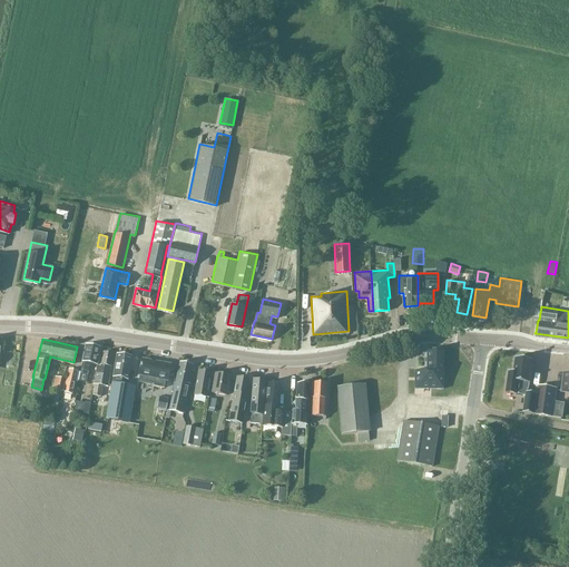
[(86,342),(82,360),(80,371),(88,373),(90,361),(97,363),(101,345),(86,342)]
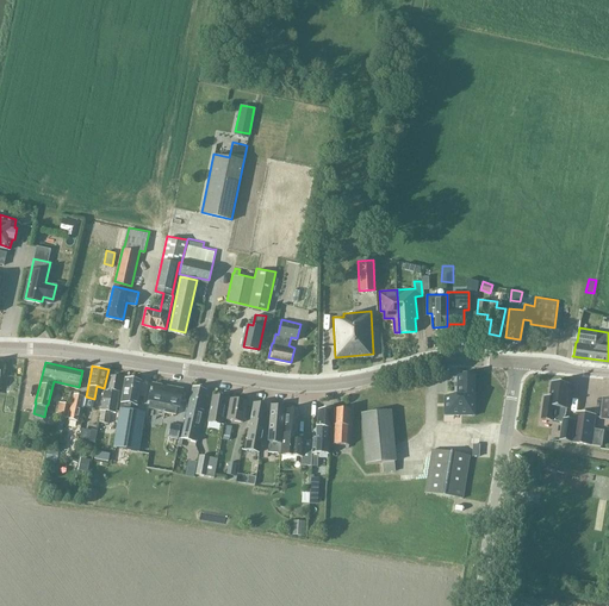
[(445,413),(474,413),(476,373),(471,373),(470,370),(464,370),(463,373),(458,373),(458,393),(445,393),(445,413)]
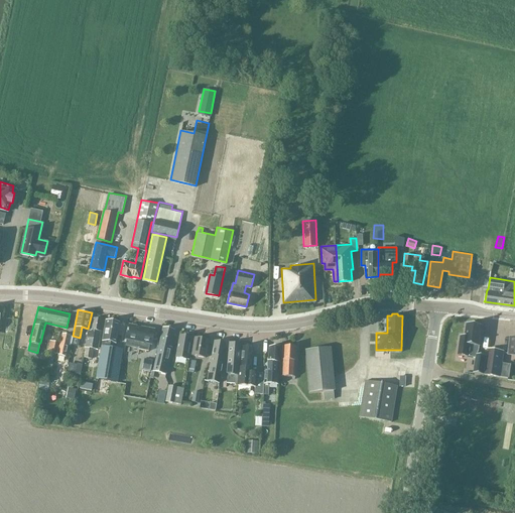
[(101,329),(102,317),(94,316),(92,331),(88,330),(84,357),(92,358),(94,347),(99,348),(101,329)]
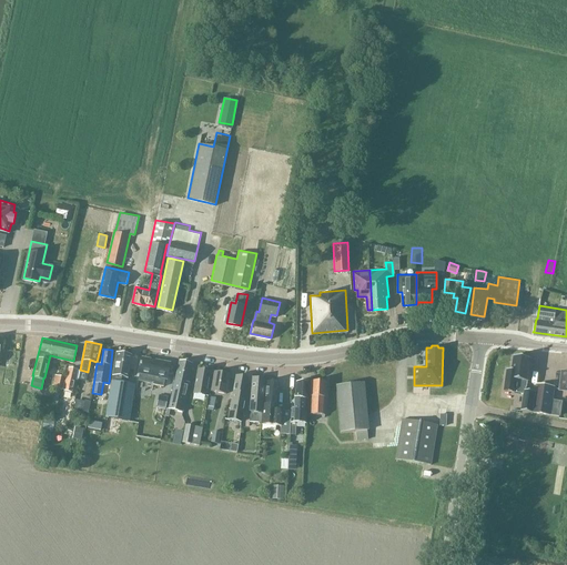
[(117,350),(112,374),(113,374),(112,379),(111,379),(105,415),(130,419),(135,382),(123,381),(123,375),(128,376),(132,353),(117,350)]
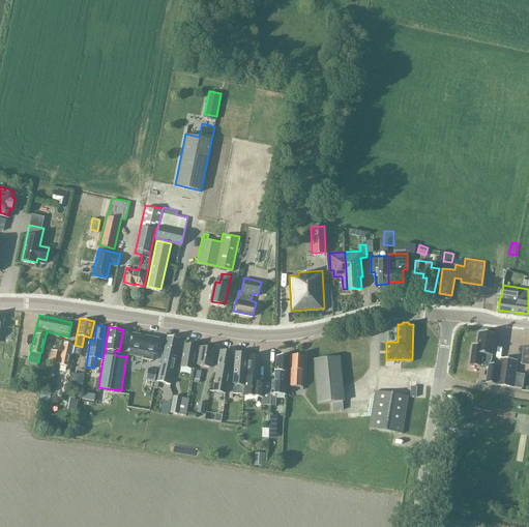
[(495,333),(478,330),(477,344),(473,344),(471,358),(481,359),(480,364),(489,366),(487,382),(497,384),(499,364),(491,363),(492,354),(495,333)]
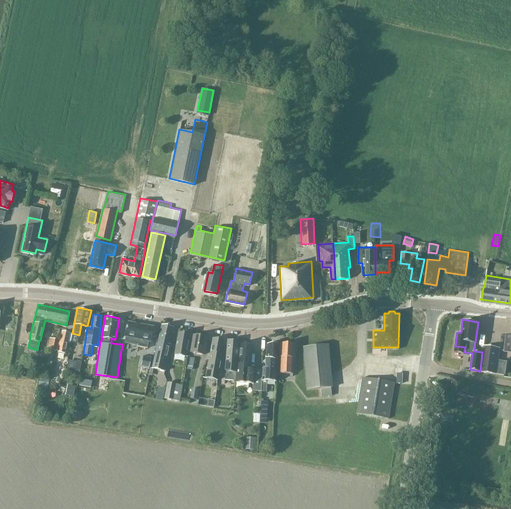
[(128,322),(126,334),(125,341),(138,343),(138,344),(148,346),(149,340),(150,340),(152,326),(128,322)]
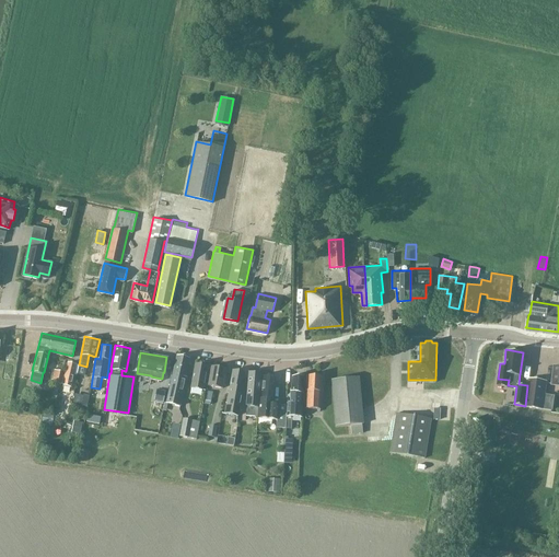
[(185,374),(189,357),(177,354),(166,401),(182,404),(187,375),(185,374)]
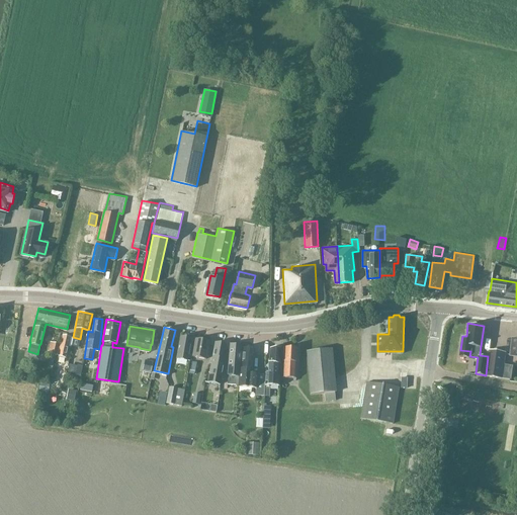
[(13,335),(5,333),(3,348),(11,349),(13,335)]
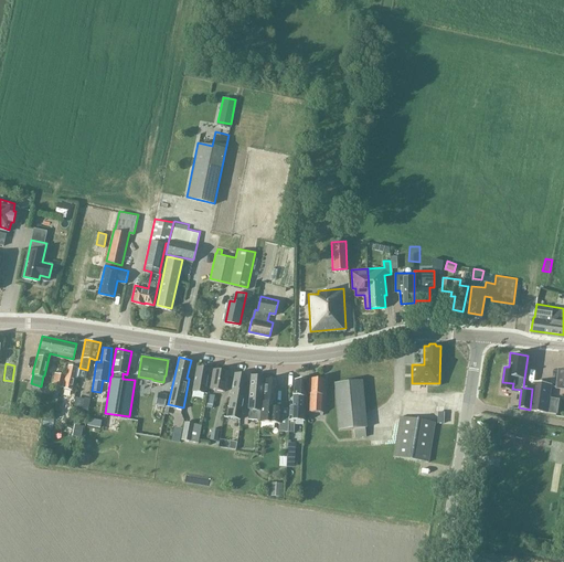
[(64,385),(63,392),(71,394),(73,388),(75,377),(77,369),(77,366),(68,363),(65,378),(64,385)]
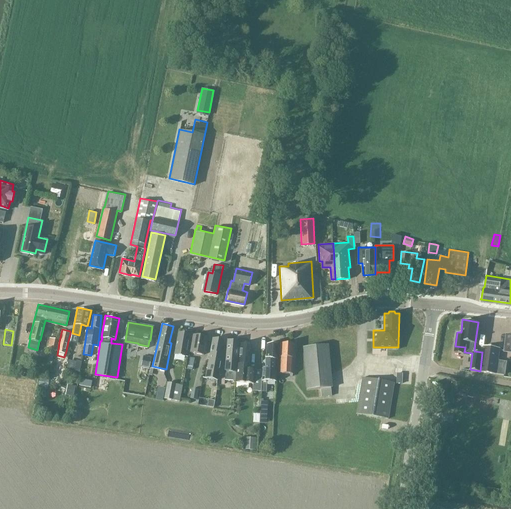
[(179,331),(175,353),(185,355),(189,332),(179,331)]
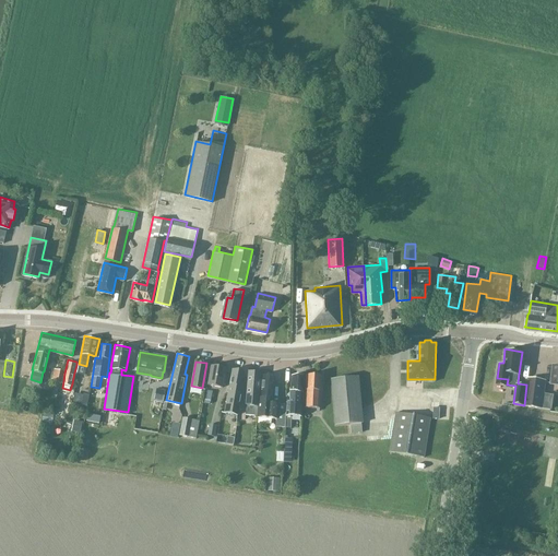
[(211,364),(208,383),(222,386),(226,367),(211,364)]
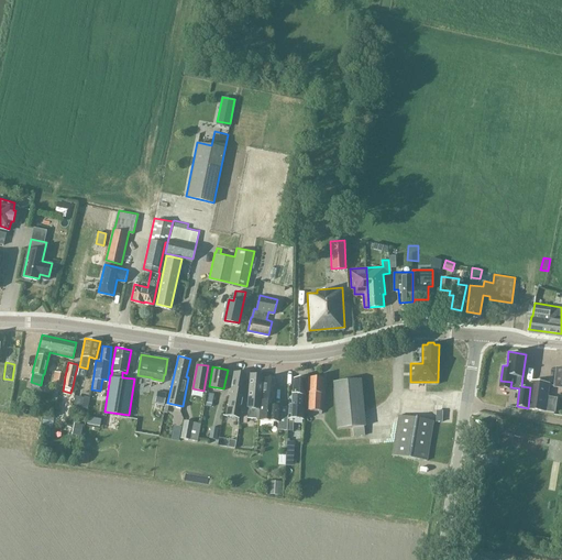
[(64,371),(55,369),(52,382),(62,384),(64,371)]
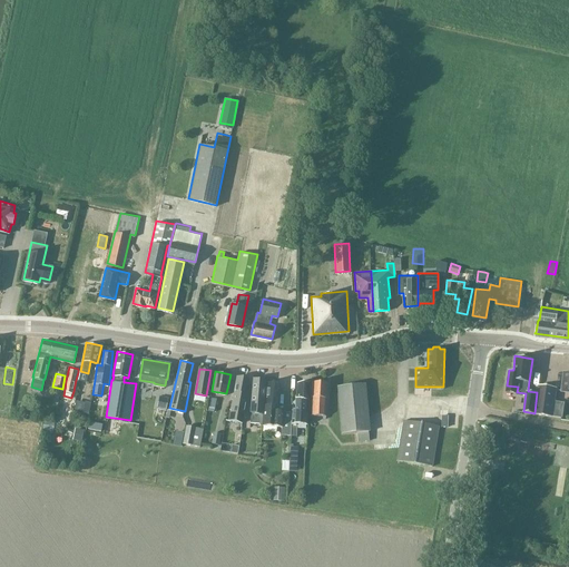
[(245,392),(248,377),(237,374),(229,417),(242,419),(247,393),(245,392)]
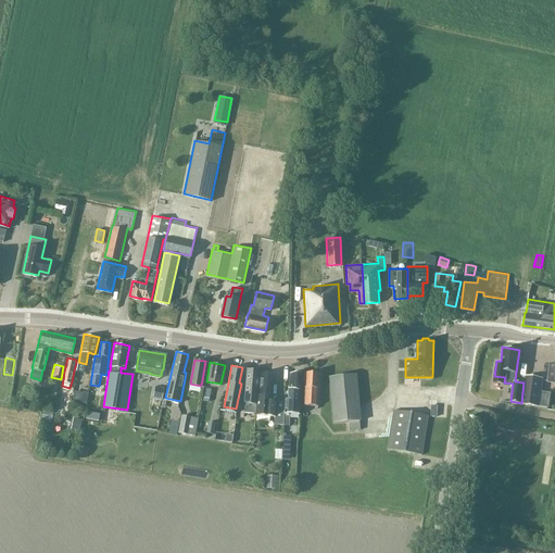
[(248,368),(246,401),(244,411),(255,411),(260,368),(248,368)]
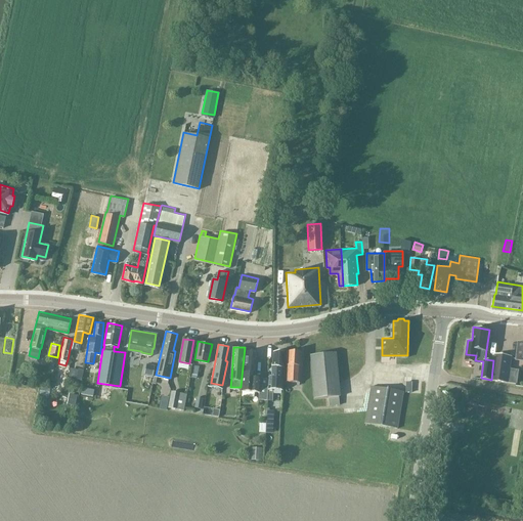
[(256,371),(257,350),(246,349),(244,389),(260,390),(259,397),(268,397),(269,376),(252,375),(252,371),(256,371)]
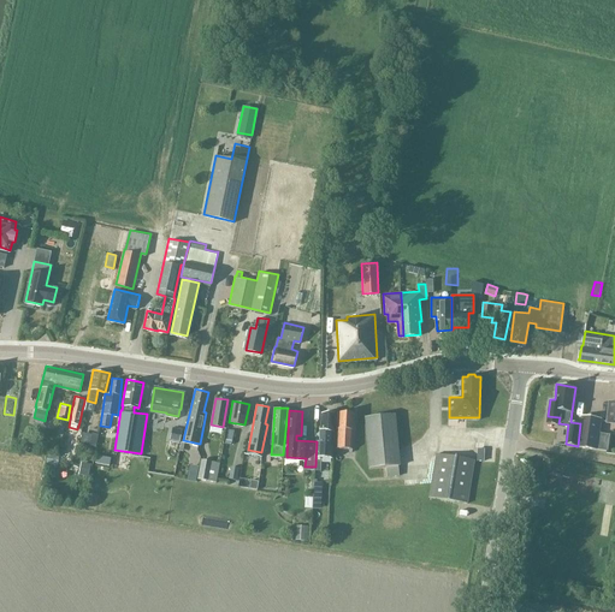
[(321,411),(320,429),(318,433),(317,455),(332,456),(332,455),(335,413),(332,411),(330,411),(326,410),(325,411),(321,411)]
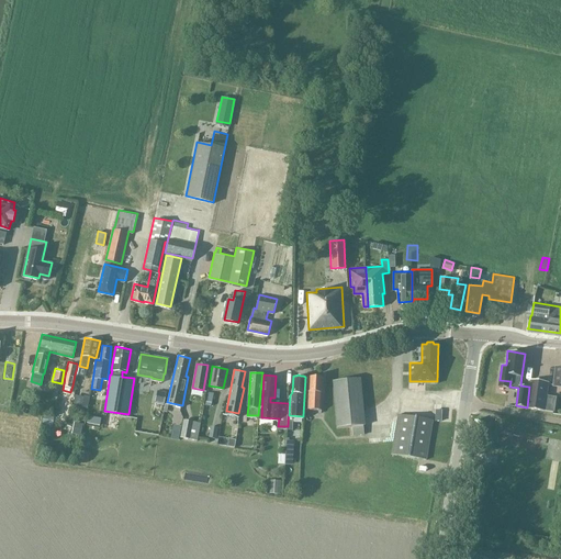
[(322,409),(324,376),(307,375),(306,407),(322,409)]
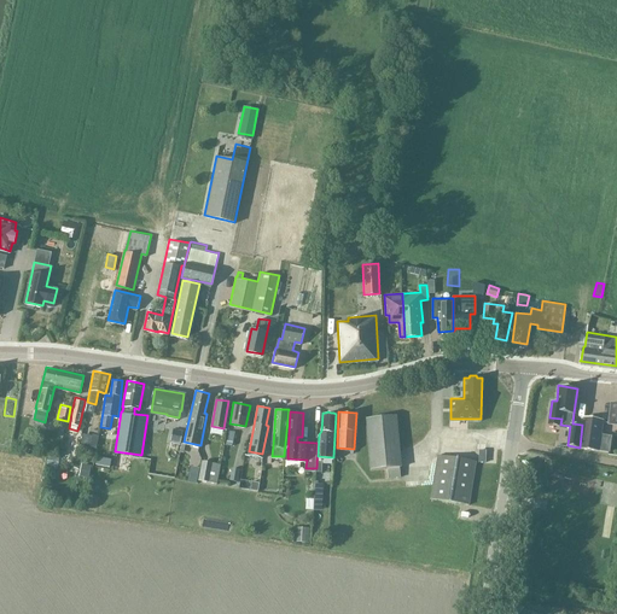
[(388,477),(401,475),(395,414),(366,417),(372,468),(386,467),(388,477)]
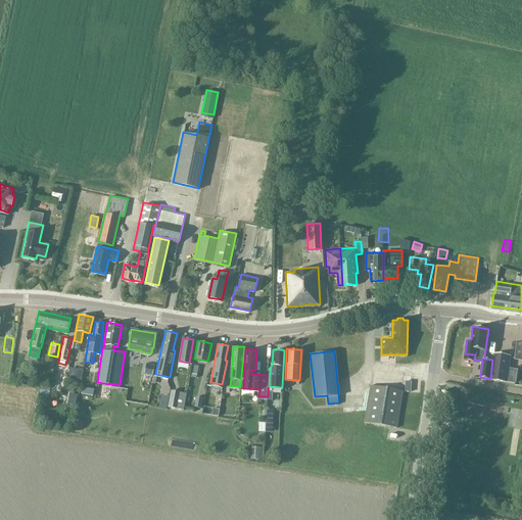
[(511,355),(494,352),(491,378),(508,380),(511,355)]
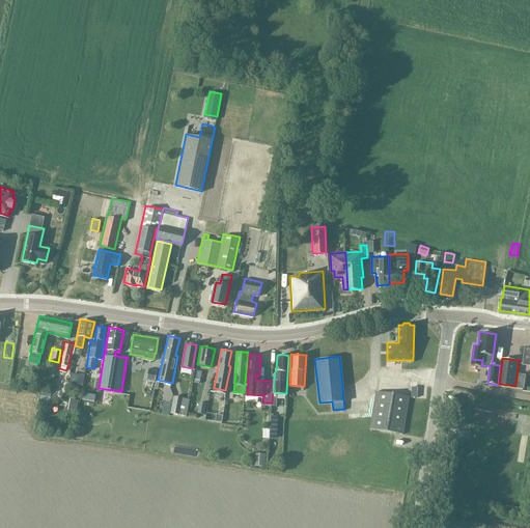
[(149,367),(147,377),(155,379),(157,368),(149,367)]
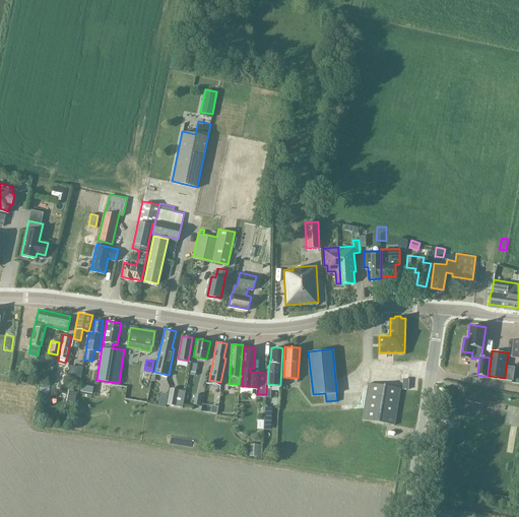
[(362,417),(388,423),(395,424),(401,387),(368,381),(362,417)]
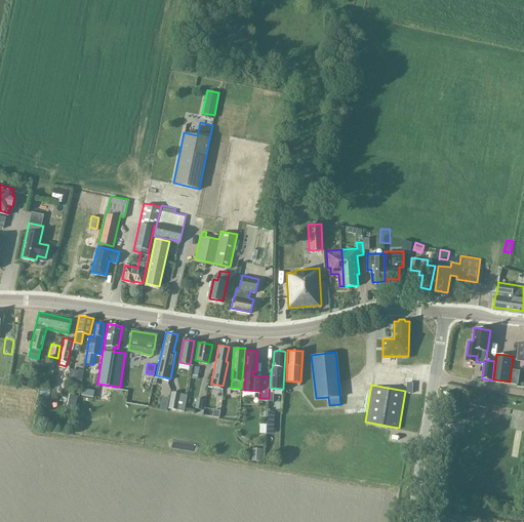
[(185,409),(188,393),(171,390),(168,406),(185,409)]
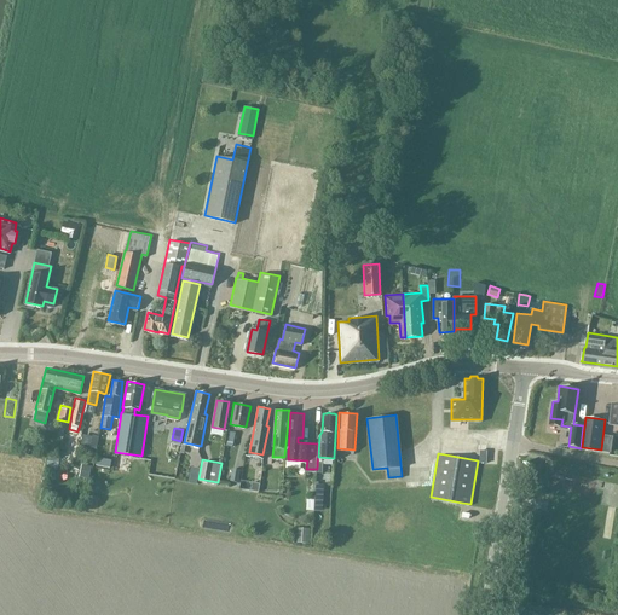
[(600,470),(558,466),(558,462),(552,460),(549,481),(599,487),(600,470)]
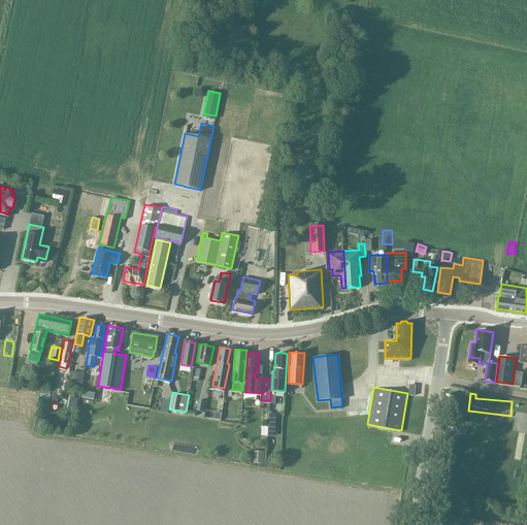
[(78,396),(70,394),(67,405),(76,406),(78,396)]
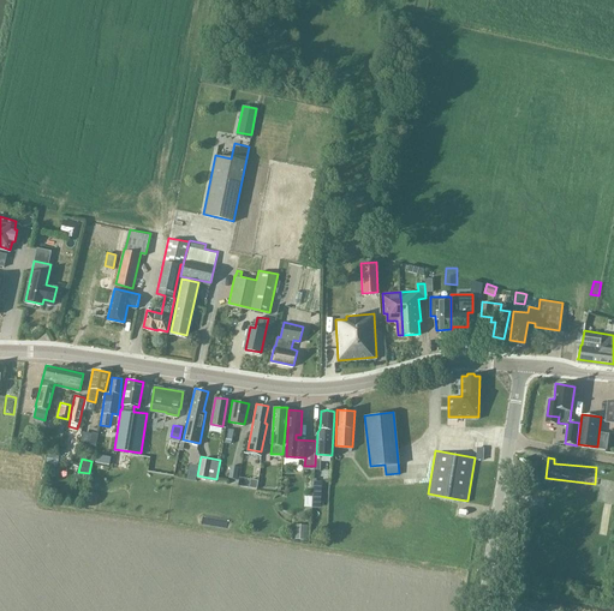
[(237,478),(239,465),(231,463),(230,475),(237,478)]
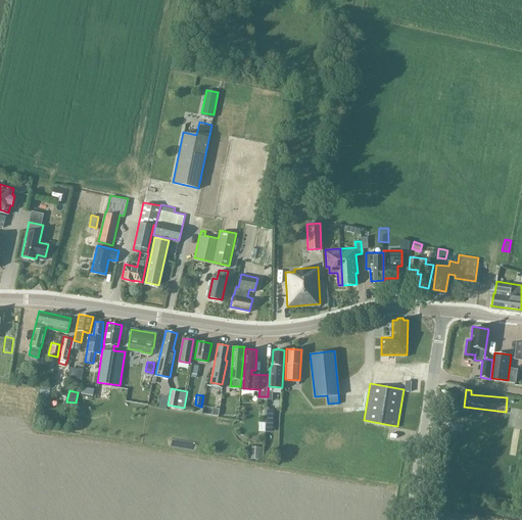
[(218,413),(219,407),(210,406),(211,400),(205,398),(203,411),(218,413)]
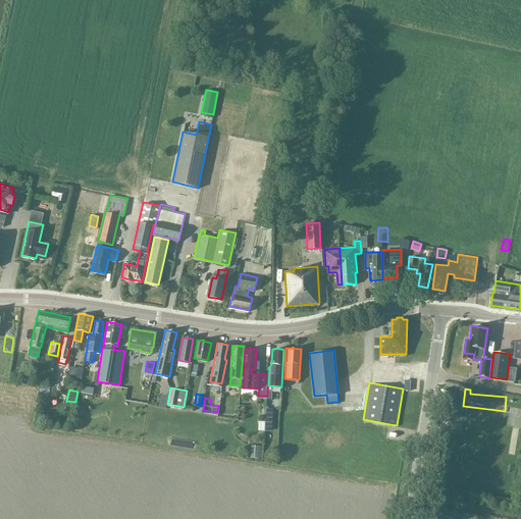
[(262,444),(251,444),(250,456),(261,457),(262,444)]
